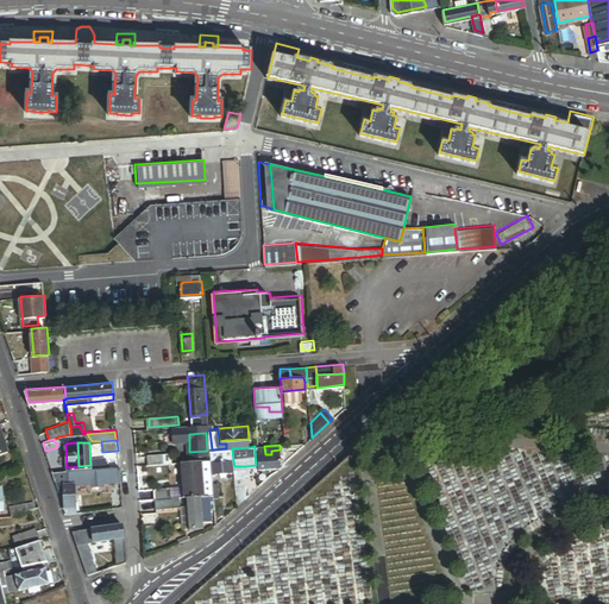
[(258,467),(282,466),(280,450),(271,451),(271,454),(265,454),(264,446),(255,446),(255,451),(257,451),(258,467)]
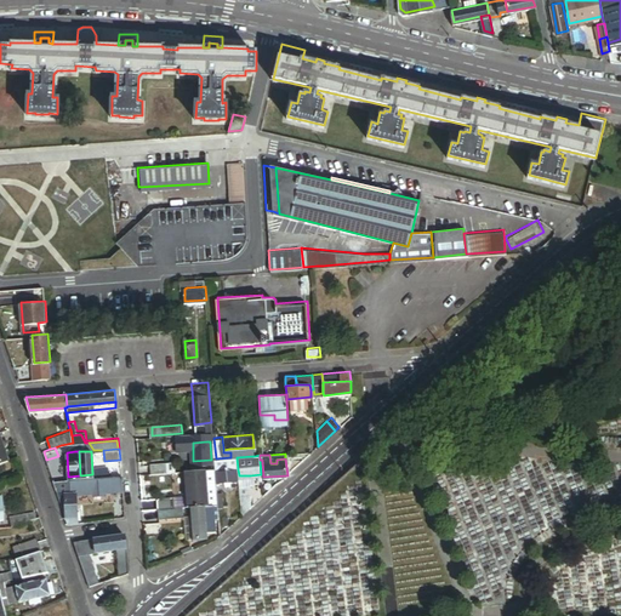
[(238,469),(237,457),(231,457),(216,458),(214,458),(214,460),(215,466),(215,467),(215,471),(238,469)]
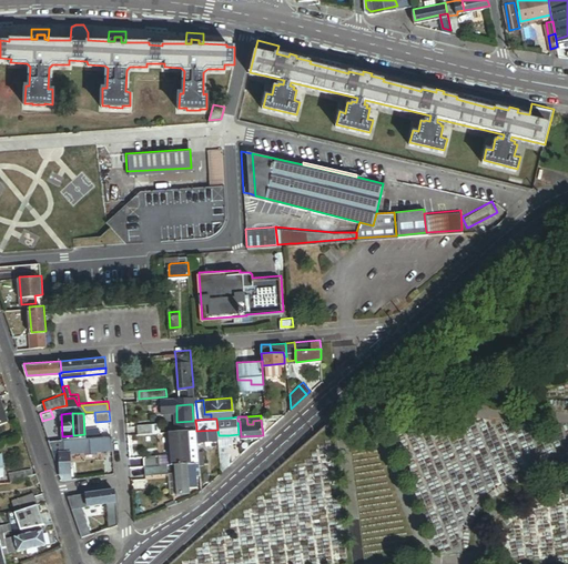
[(139,424),(139,432),(153,432),(153,422),(139,424)]
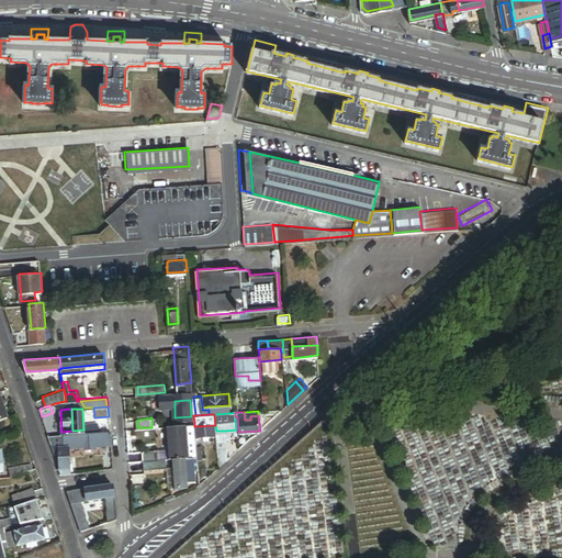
[(85,424),(86,433),(96,432),(96,425),(96,423),(85,424)]
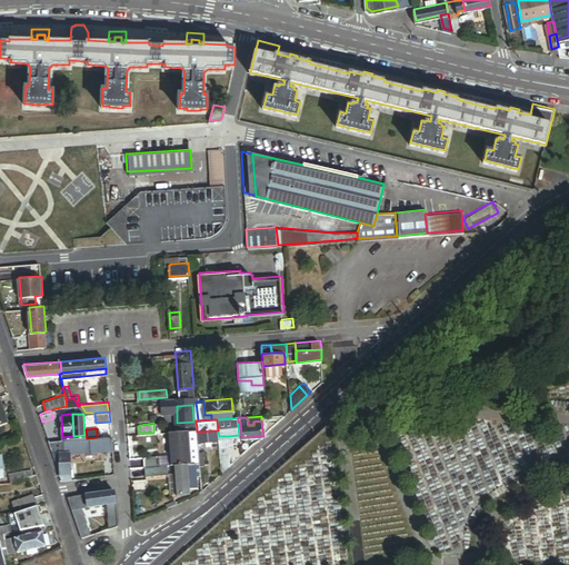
[(198,443),(197,432),(197,428),(181,430),(168,430),(171,464),(176,464),(187,463),(199,462),(198,452),(198,443)]
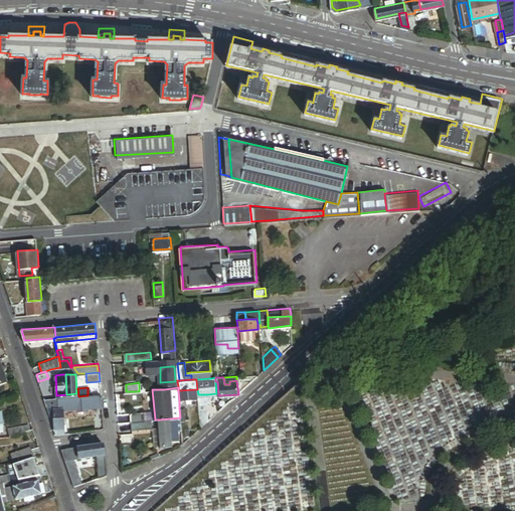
[(198,394),(197,389),(178,390),(179,400),(186,399),(190,399),(198,398),(198,394)]
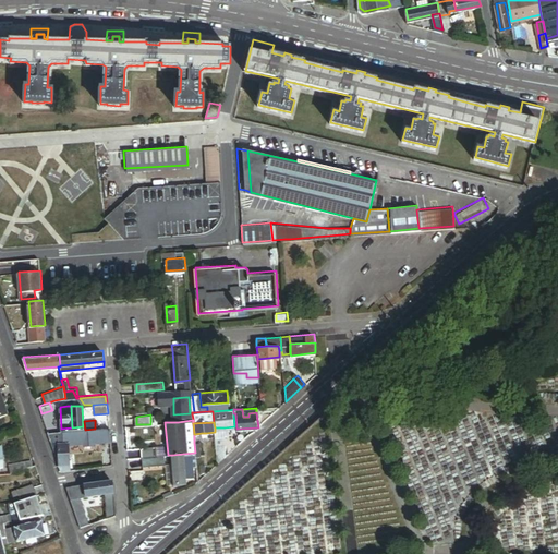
[(102,442),(101,428),(95,429),(85,430),(75,430),(76,441),(69,441),(70,444),(83,443),(84,446),(94,445),(94,443),(102,442)]
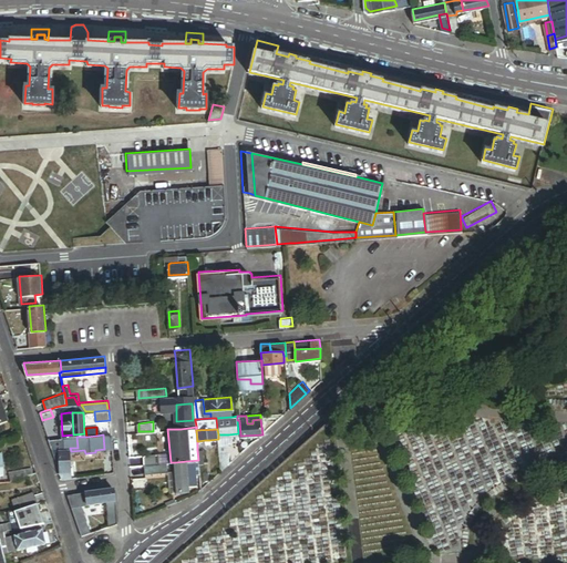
[(228,434),(218,434),(218,439),(218,443),(226,443),(229,442),(228,434)]
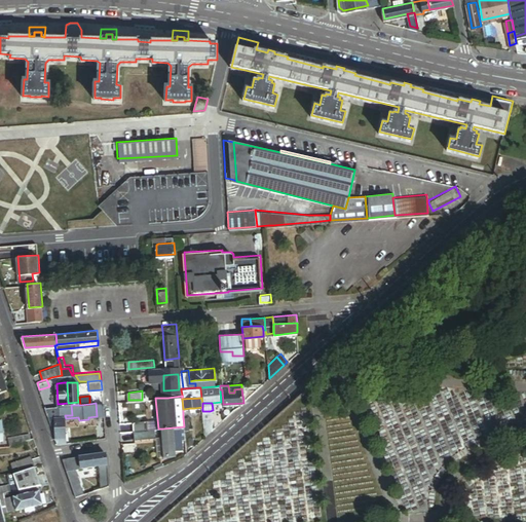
[(68,405),(45,407),(48,416),(54,416),(65,415),(72,415),(71,405),(68,405)]
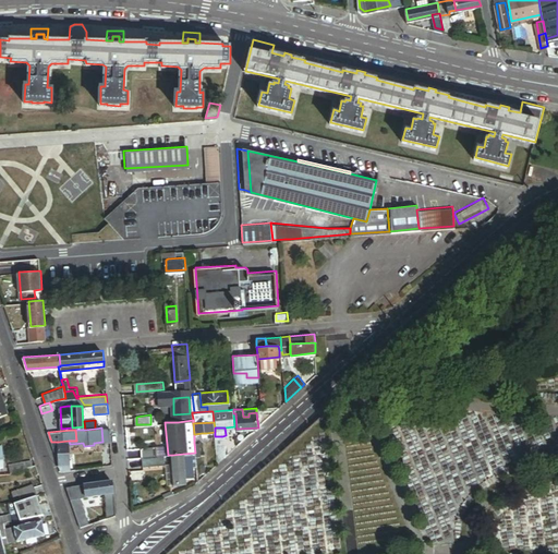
[(59,464),(70,462),(70,444),(69,441),(58,442),(59,464)]
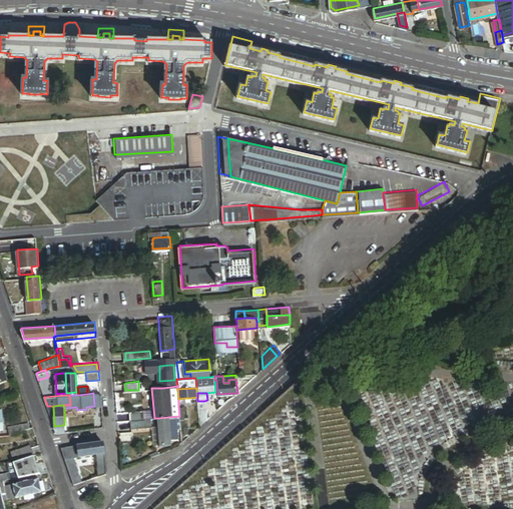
[(198,426),(206,419),(205,408),(204,408),(197,409),(198,423),(198,426)]
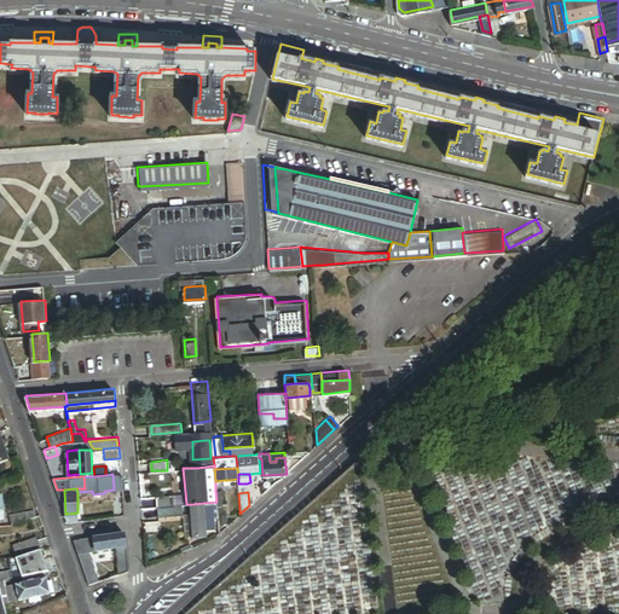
[(156,496),(157,507),(178,505),(177,494),(156,496)]
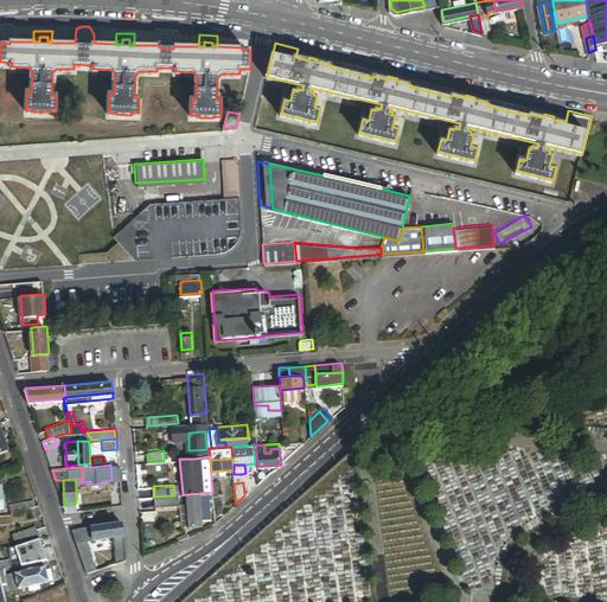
[(209,508),(213,508),(212,495),(212,492),(199,493),(200,519),(210,519),(209,508)]
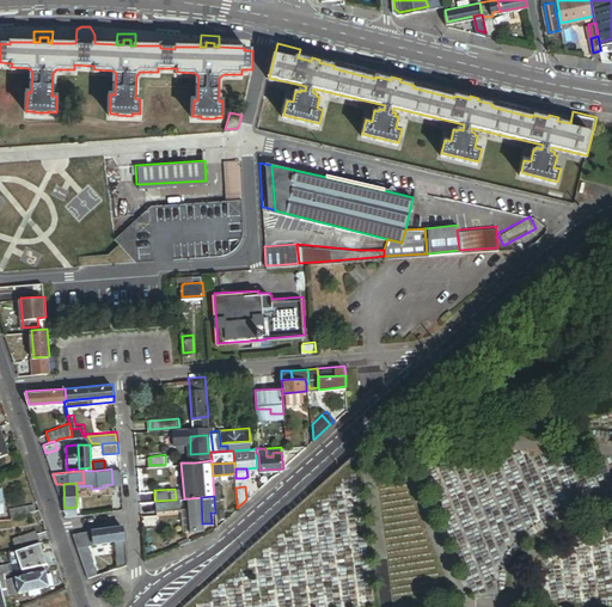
[(203,529),(202,523),(201,497),(189,498),(189,507),(190,531),(203,529)]
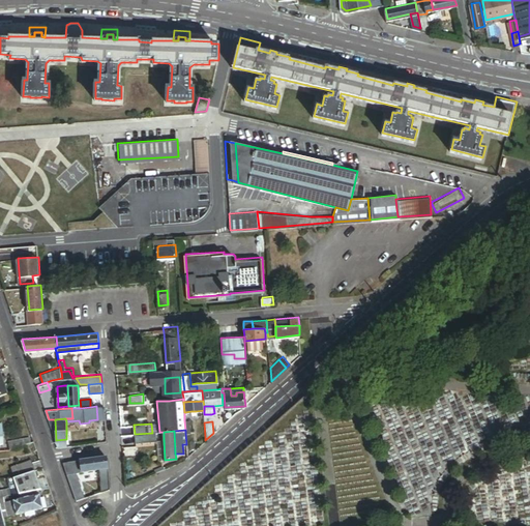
[(152,433),(135,434),(136,443),(156,441),(155,433),(152,433)]
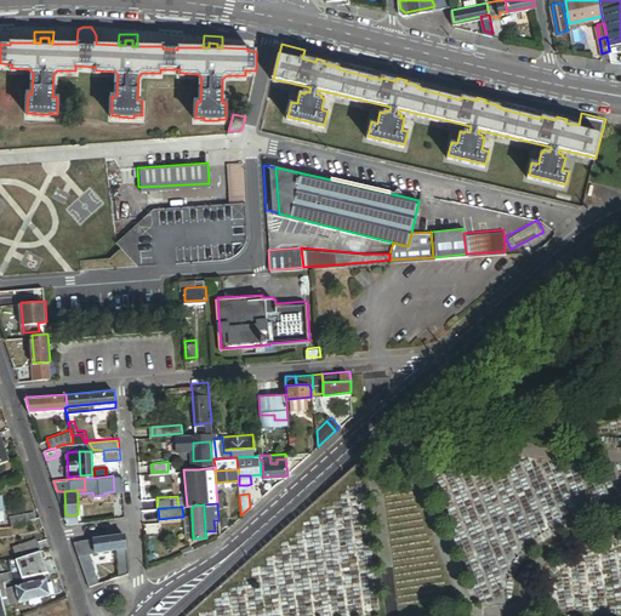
[(34,511),(9,515),(10,524),(35,515),(34,511)]
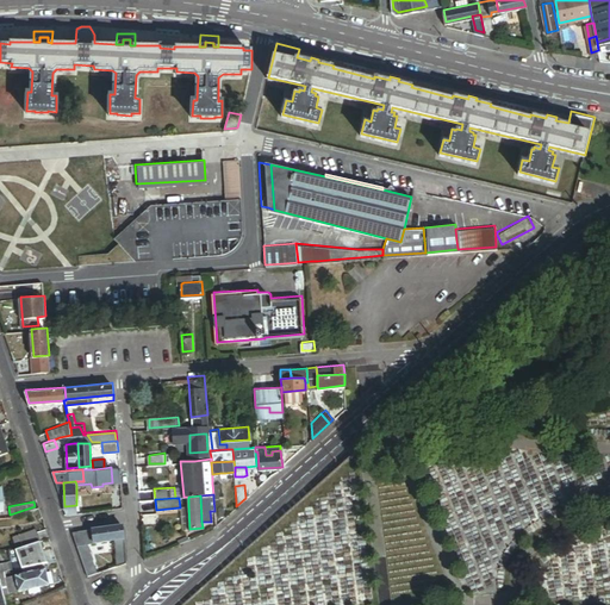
[(113,540),(124,538),(123,525),(73,531),(76,543),(87,542),(113,540)]
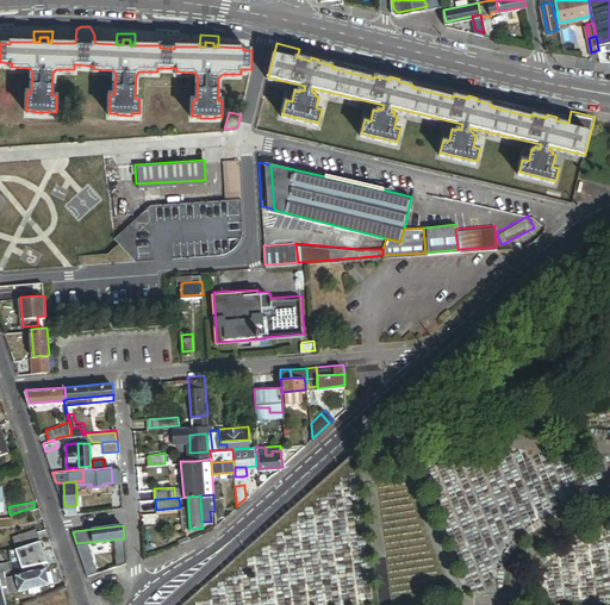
[(35,528),(14,534),(18,546),(38,540),(35,528)]
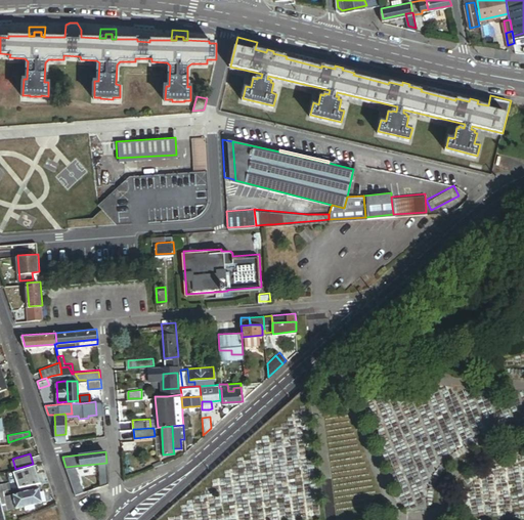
[(108,482),(106,463),(97,464),(98,485),(108,482)]
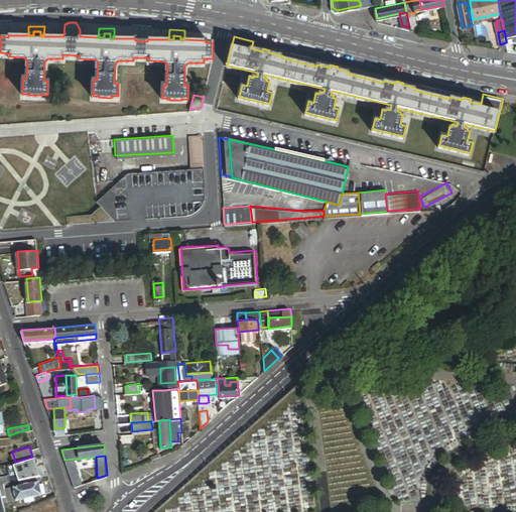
[(37,472),(32,457),(15,462),(17,470),(19,477),(34,473),(37,472)]
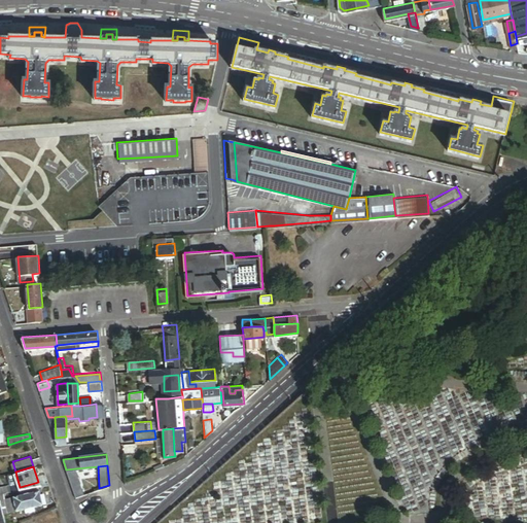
[(75,468),(66,469),(71,485),(79,482),(75,468)]
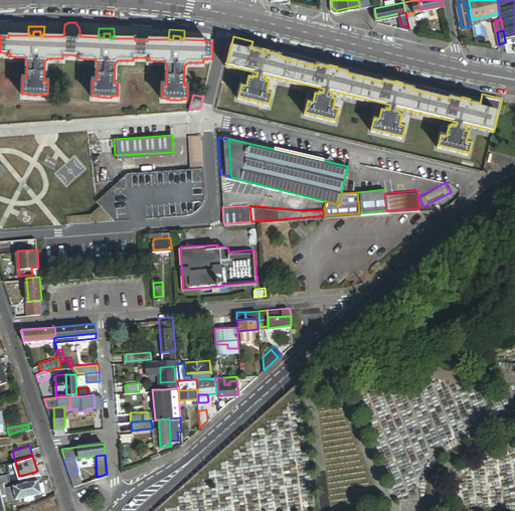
[(50,477),(46,468),(37,471),(34,472),(35,474),(36,478),(38,478),(39,481),(50,477)]
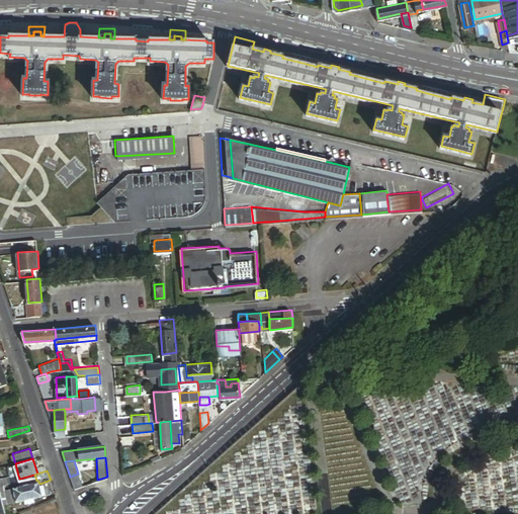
[(17,480),(19,479),(17,472),(10,474),(11,481),(17,480)]
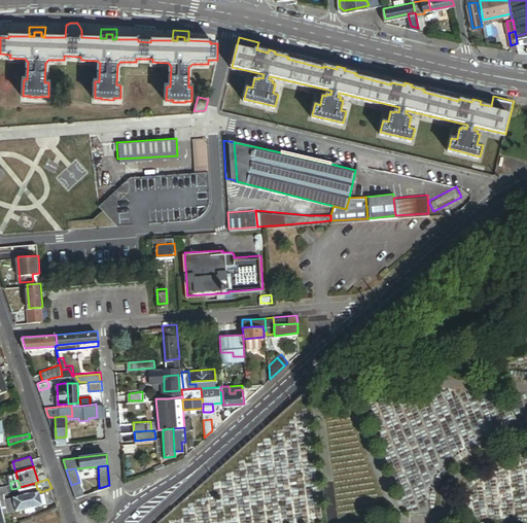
[(7,481),(0,483),(0,490),(5,490),(9,489),(7,481)]
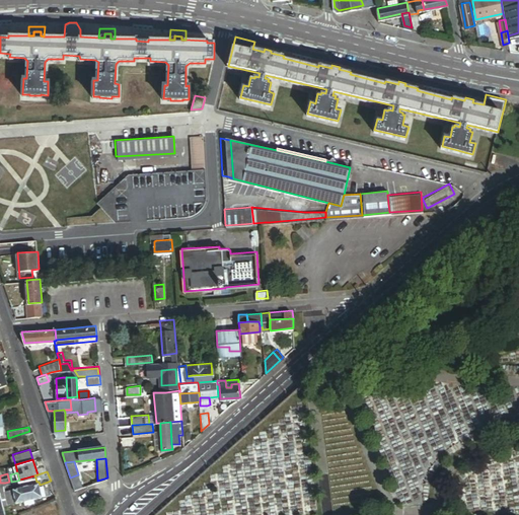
[(17,481),(18,486),(31,484),(30,479),(35,477),(34,475),(19,480),(17,481)]
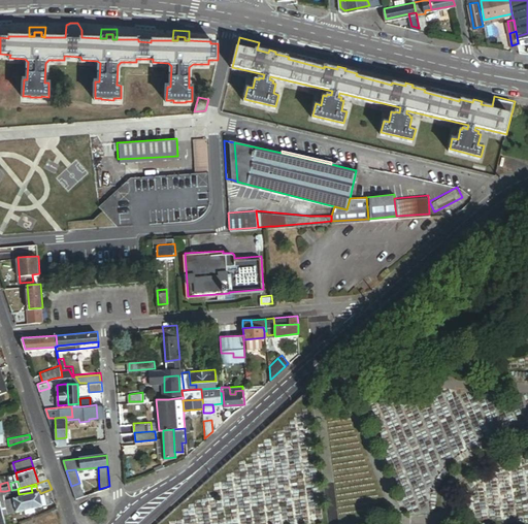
[(75,497),(94,491),(92,486),(83,489),(80,487),(73,489),(75,497)]
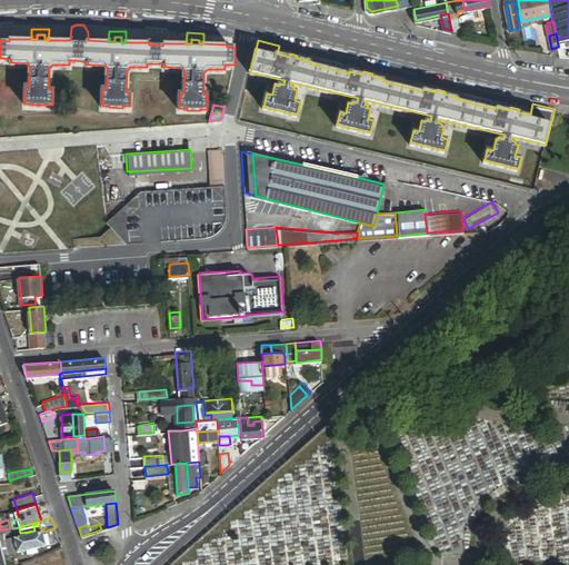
[(46,542),(59,538),(56,527),(43,532),(46,542)]
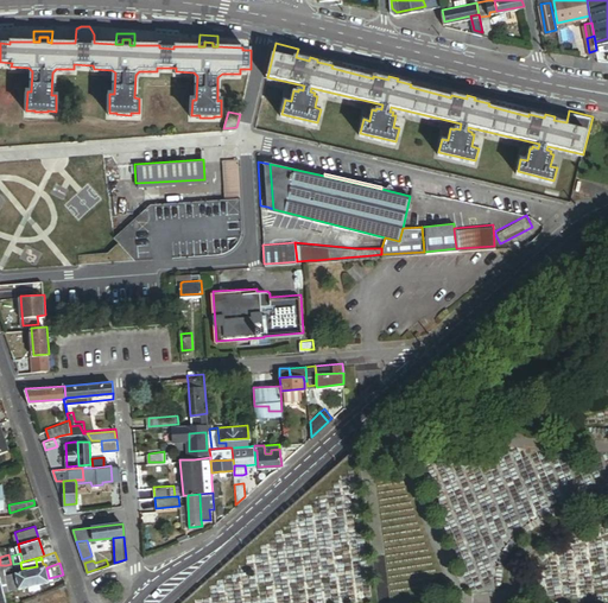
[(49,578),(46,567),(45,564),(43,564),(37,566),(21,569),(8,572),(11,586),(27,583),(37,581),(49,578)]
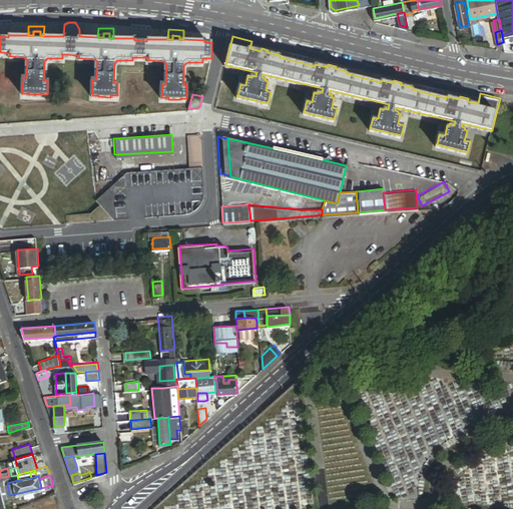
[(7,483),(5,477),(0,477),(0,483),(5,508),(11,508),(12,508),(10,497),(9,495),(7,483)]
